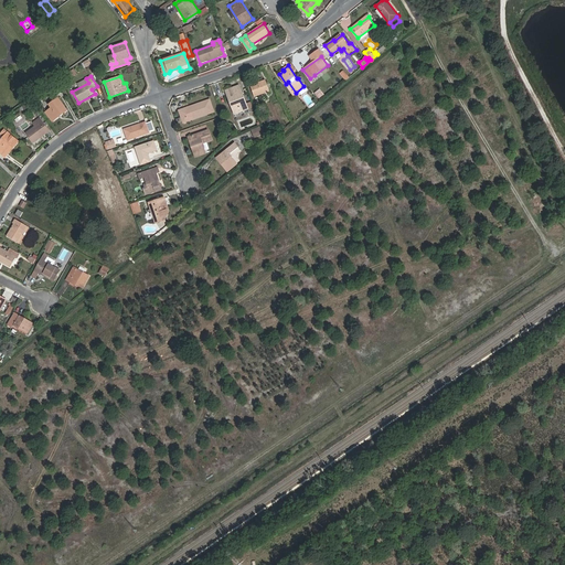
[(266,80),(251,85),(255,96),(269,91),(266,80)]
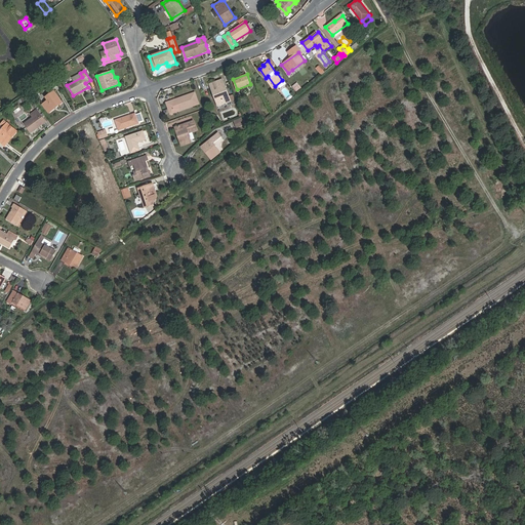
[(266,78),(273,87),(275,86),(268,76),(266,78)]
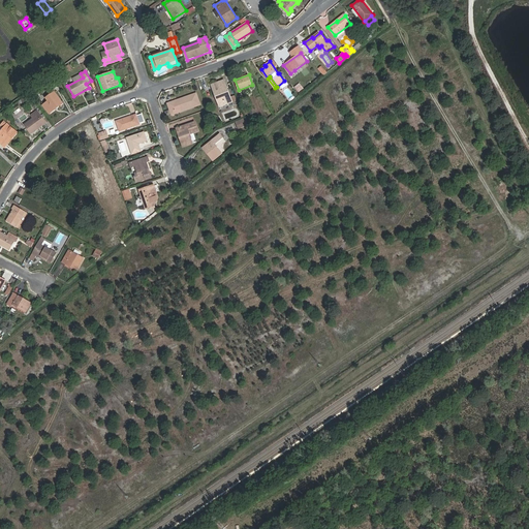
[(225,80),(211,85),(219,106),(232,101),(231,99),(230,94),(225,80)]
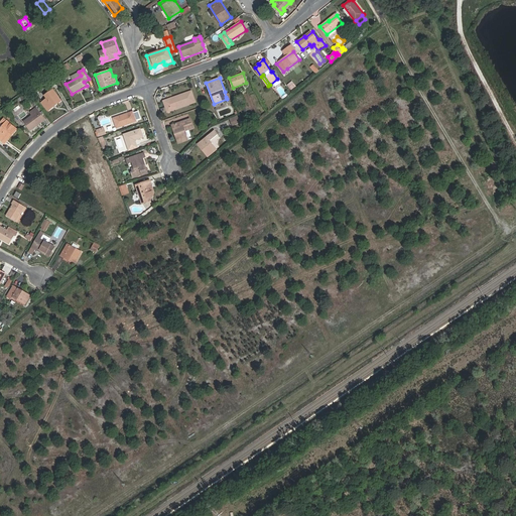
[(44,97),(46,100),(41,103),(48,112),(62,101),(53,90),(44,97)]
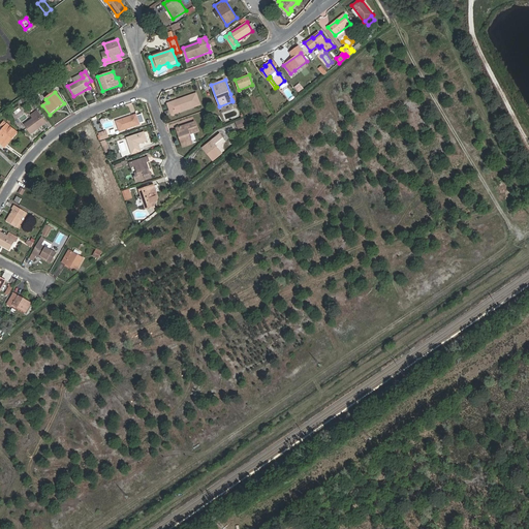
[(201,104),(197,93),(167,103),(170,116),(201,104)]
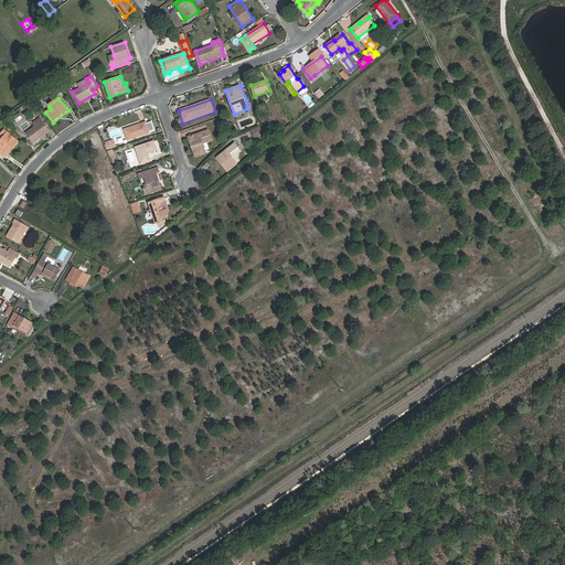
[(41,117),(33,123),(36,126),(43,121),(41,117)]
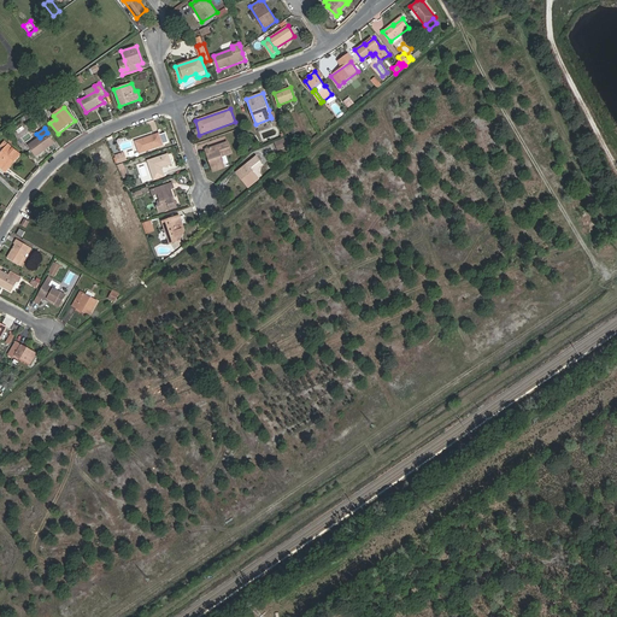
[(47,133),(40,137),(28,146),(36,157),(54,144),(47,133)]
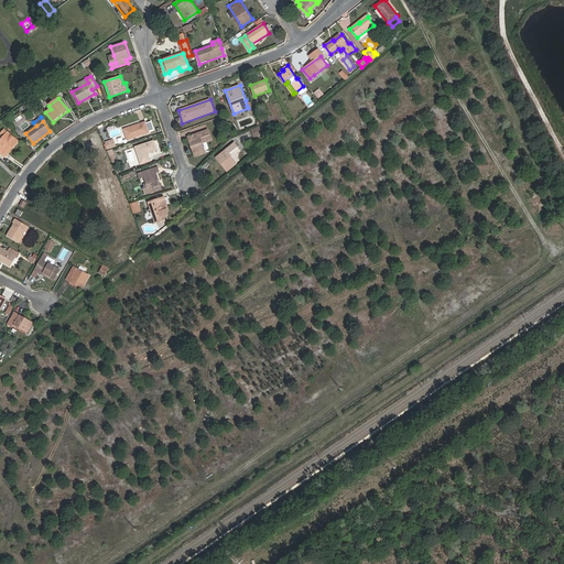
[(147,121),(123,129),(128,140),(150,132),(147,121)]
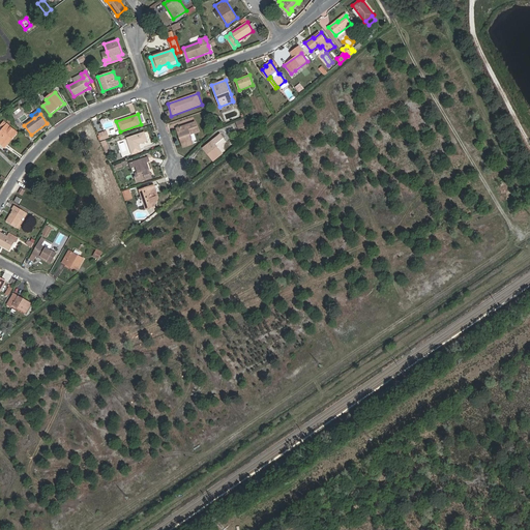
[(243,119),(237,121),(239,128),(246,125),(243,119)]
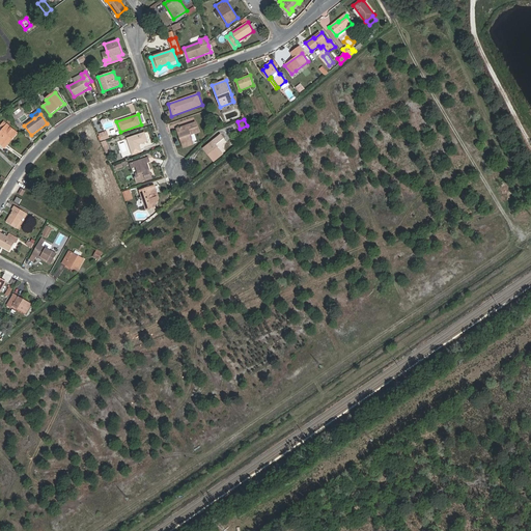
[(182,137),(180,137),(184,148),(194,144),(191,135),(199,132),(195,122),(178,128),(182,137)]
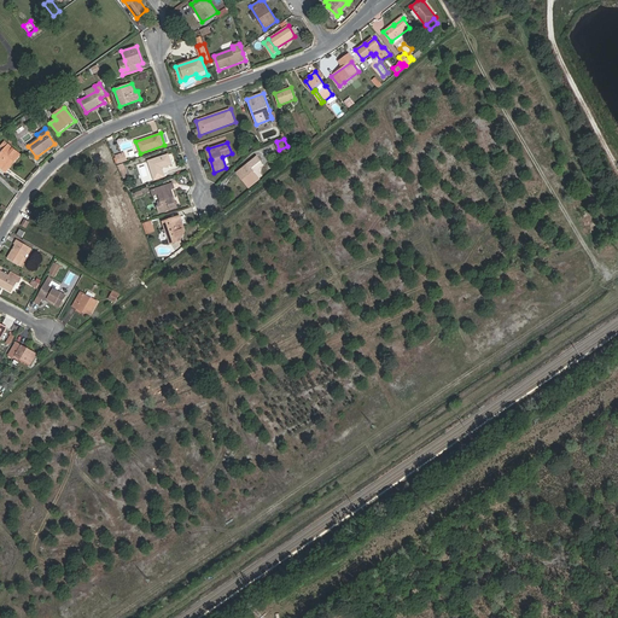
[(9,144),(5,149),(0,153),(0,168),(4,170),(12,161),(16,161),(21,155),(9,144)]
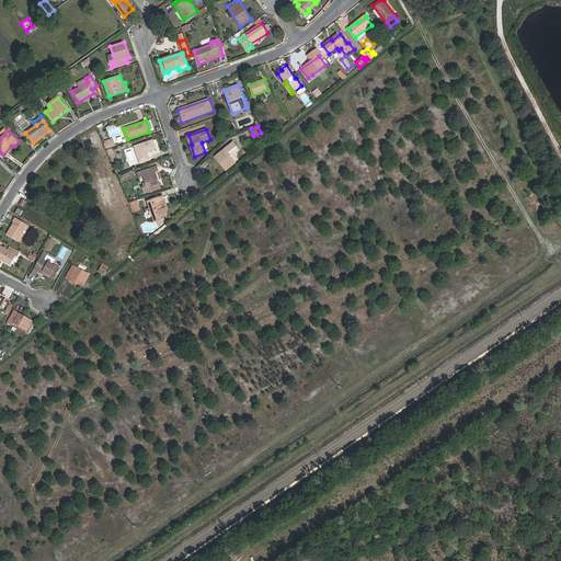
[(153,139),(135,146),(140,163),(150,160),(148,152),(157,149),(153,139)]
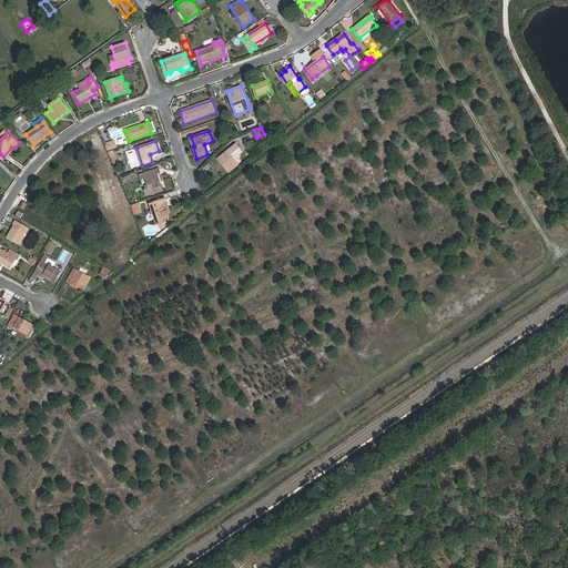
[(236,142),(217,159),(229,173),(239,164),(231,154),(241,148),(236,142)]
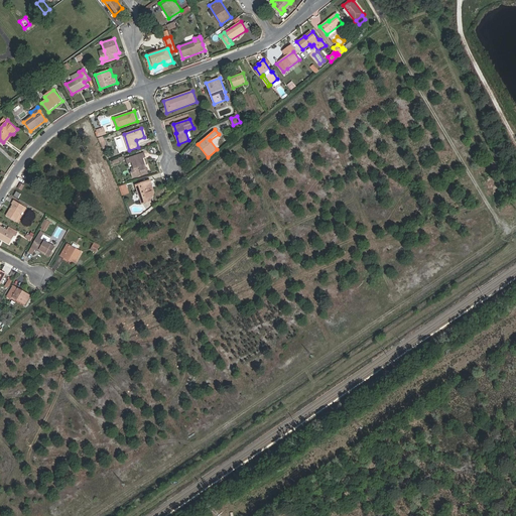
[(3,142),(4,144),(13,134),(10,134),(3,142)]
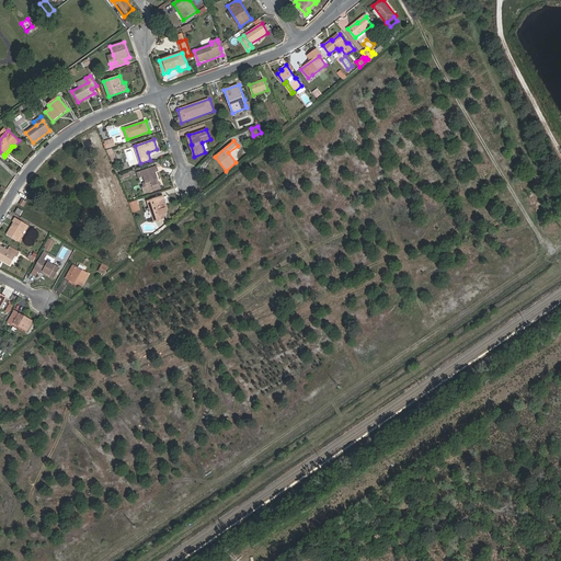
[(146,182),(141,183),(145,193),(161,187),(157,171),(159,170),(157,165),(138,172),(139,178),(144,175),(146,182)]
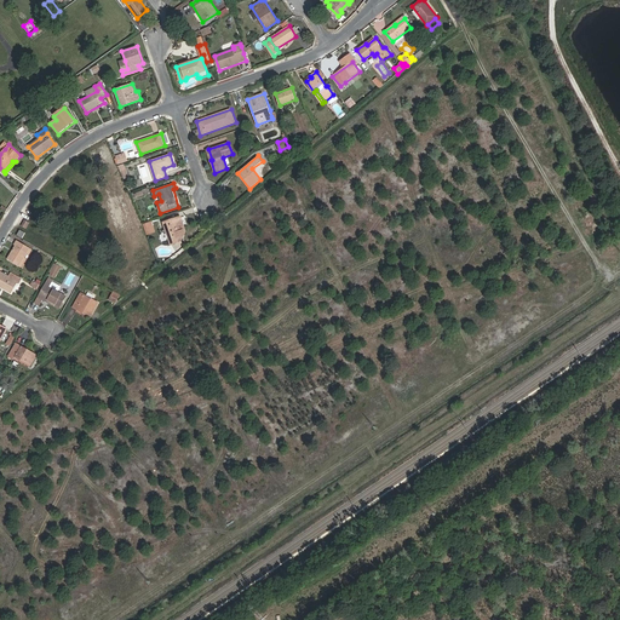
[(182,216),(164,222),(171,245),(182,241),(187,231),(182,216)]
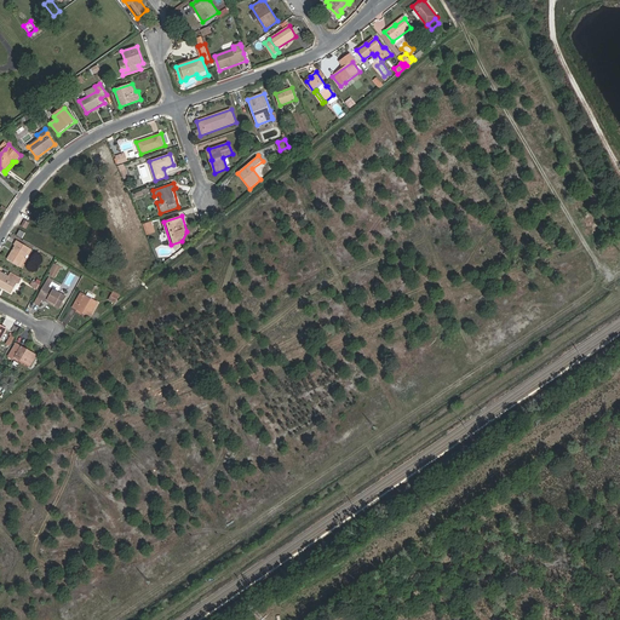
[(13,245),(16,246),(7,260),(19,268),(30,248),(16,240),(13,245)]
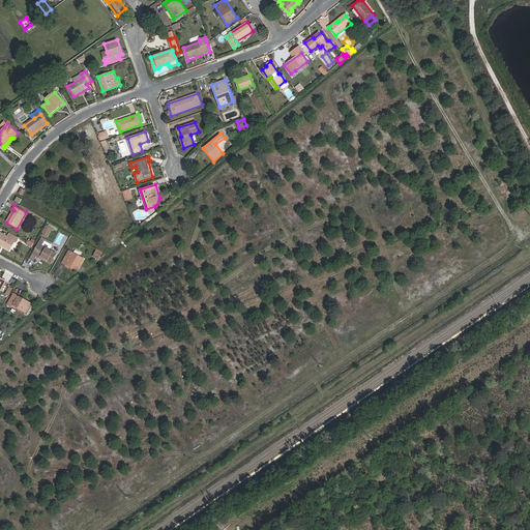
[(53,229),(48,226),(43,233),(49,236),(53,229)]
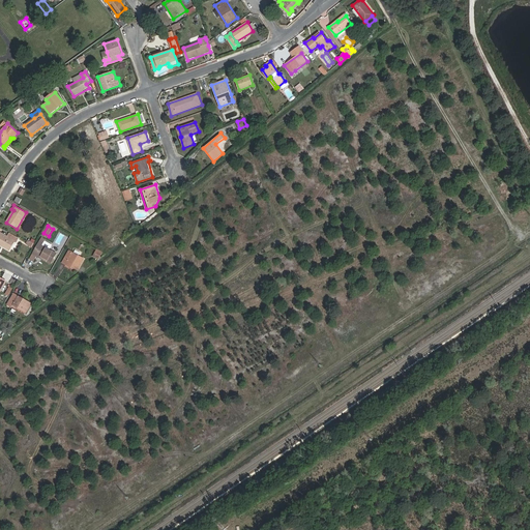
[(7,236),(0,231),(0,245),(9,251),(15,241),(17,242),(20,238),(10,232),(7,236)]
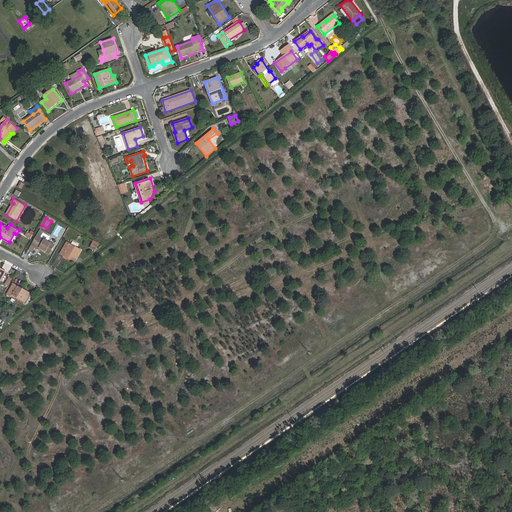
[(44,231),(40,229),(29,250),(33,252),(36,248),(42,251),(43,250),(50,253),(55,244),(48,241),(41,237),(43,234),(44,231)]
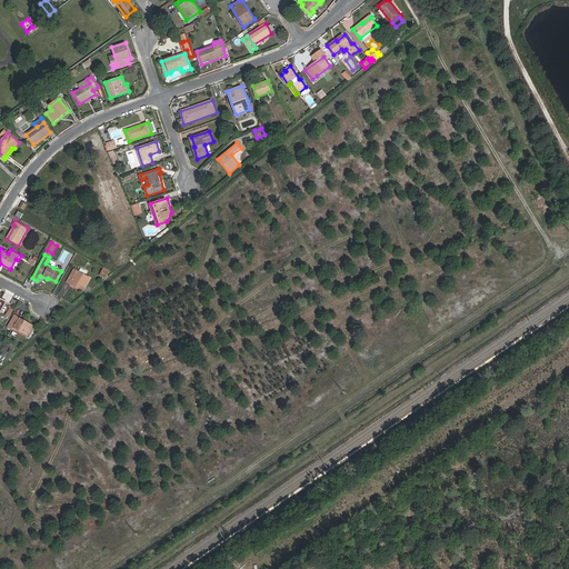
[(27,262),(33,267),(37,261),(30,258),(27,262)]
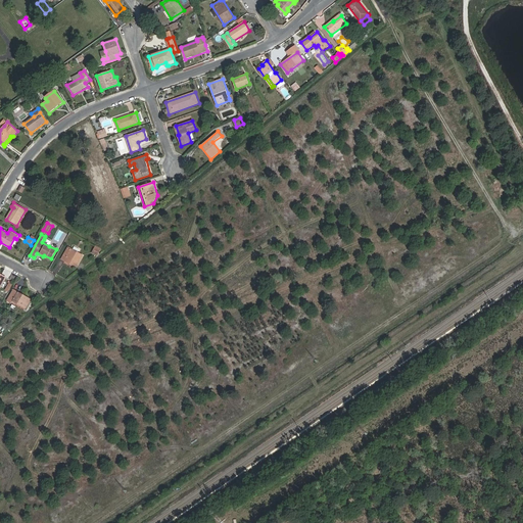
[(92,252),(97,255),(101,248),(96,245),(92,252)]
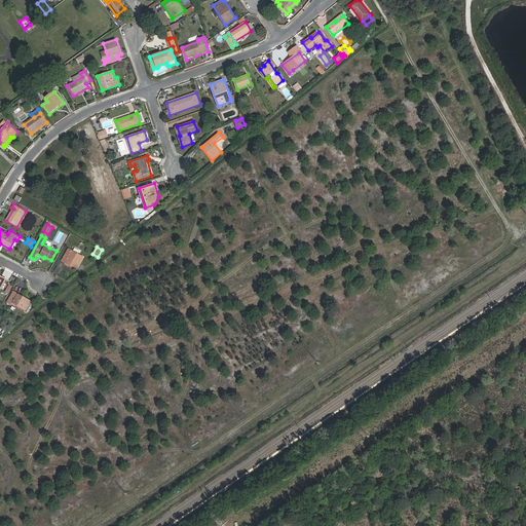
[(73,251),(69,248),(62,260),(73,266),(74,263),(78,266),(83,256),(79,254),(73,251)]
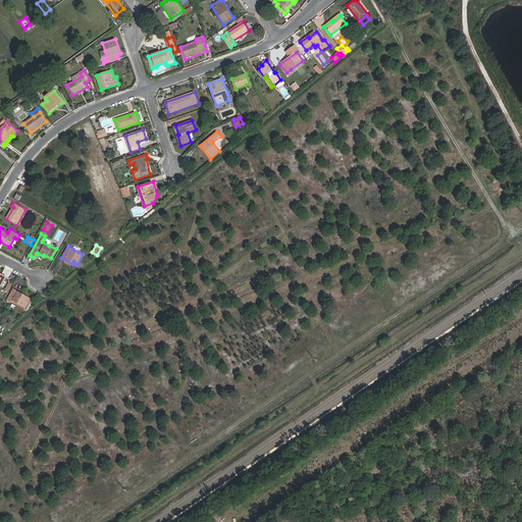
[(31,299),(14,289),(8,300),(11,303),(13,300),(25,308),(31,299)]
